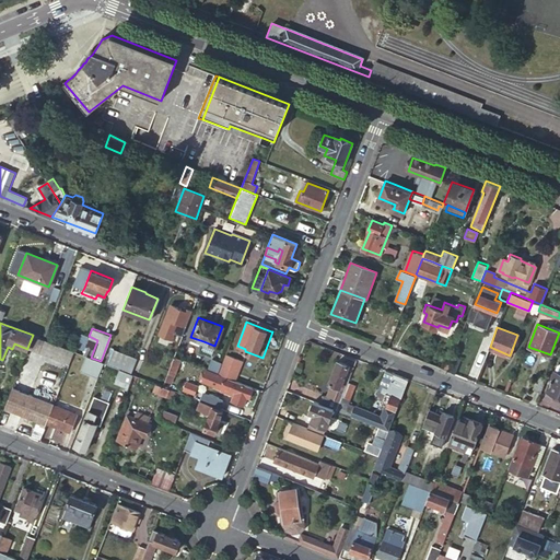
[(30,342),(27,348),(37,352),(39,347),(43,339),(33,335),(30,342)]
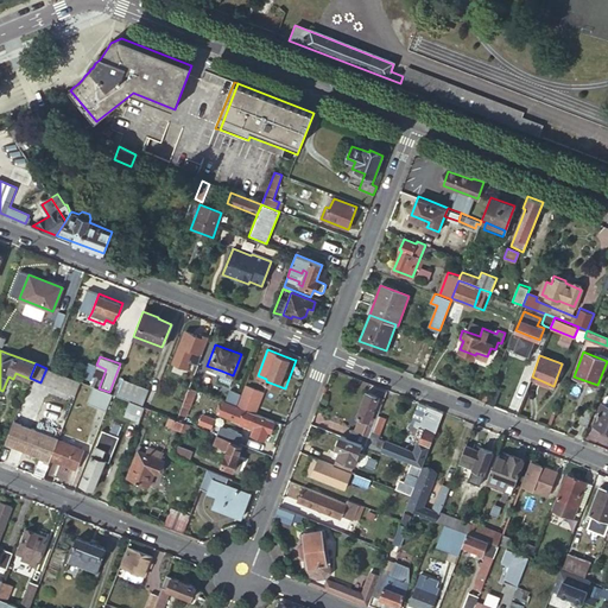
[(78,381),(46,368),(43,377),(40,382),(74,394),(78,381)]
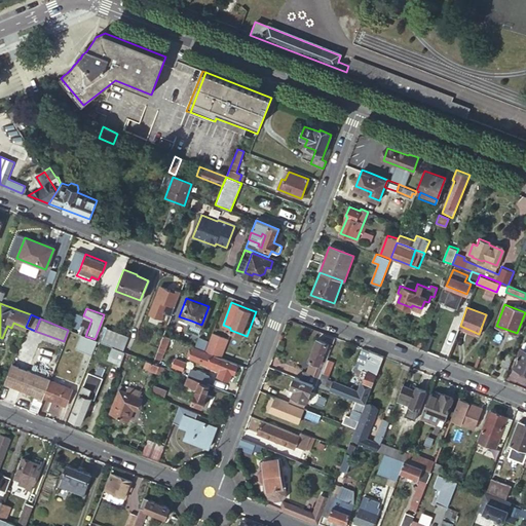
[(191,321),(188,330),(198,334),(201,325),(191,321)]
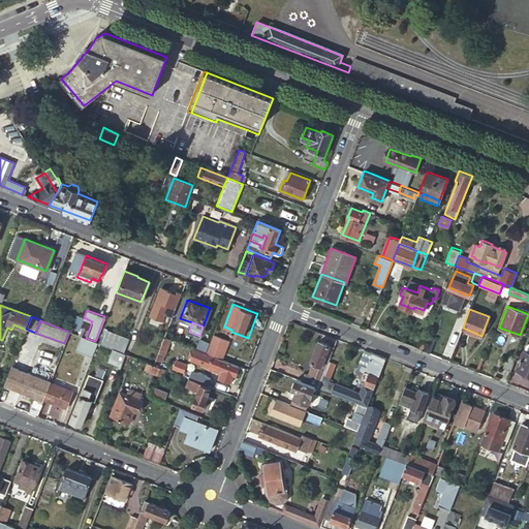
[(11,330),(7,328),(2,340),(6,342),(11,330)]
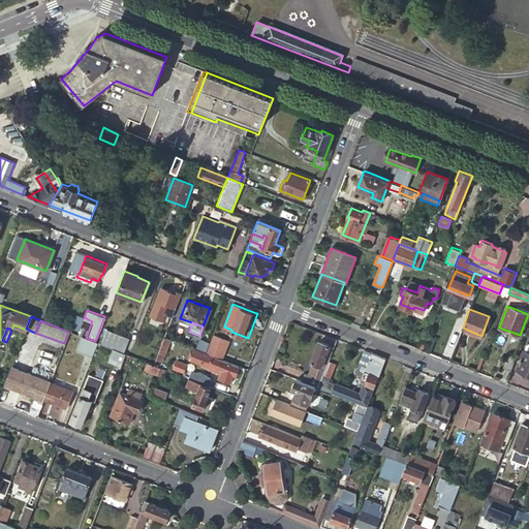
[(104,329),(99,343),(112,347),(122,351),(127,338),(104,329)]
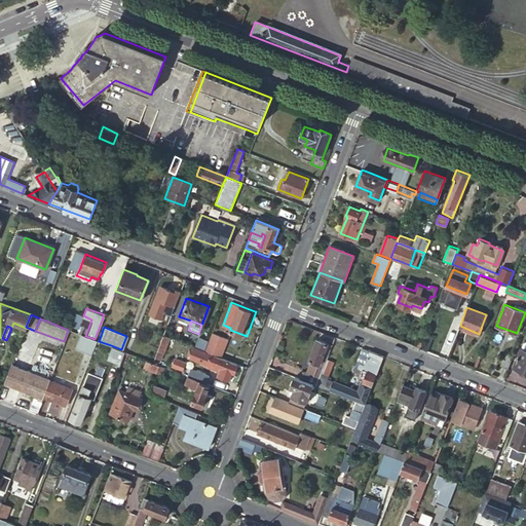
[(426,333),(420,348),(427,351),(434,336),(426,333)]
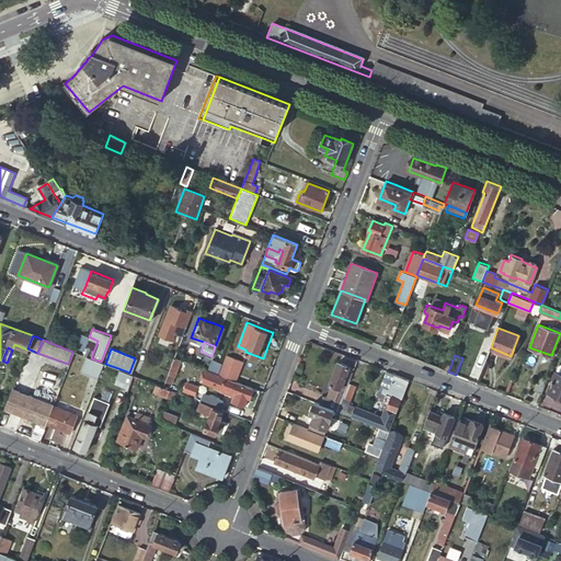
[(91,358),(86,356),(80,370),(89,374),(94,359),(91,358)]
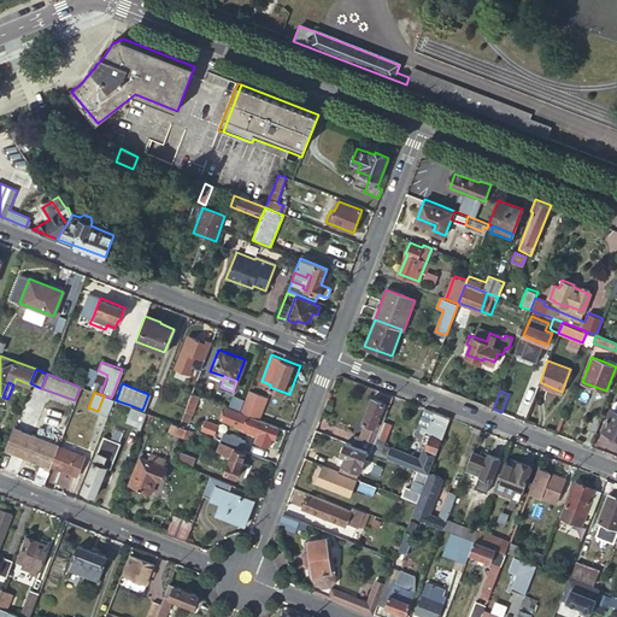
[(199,395),(192,392),(182,418),(189,421),(199,395)]
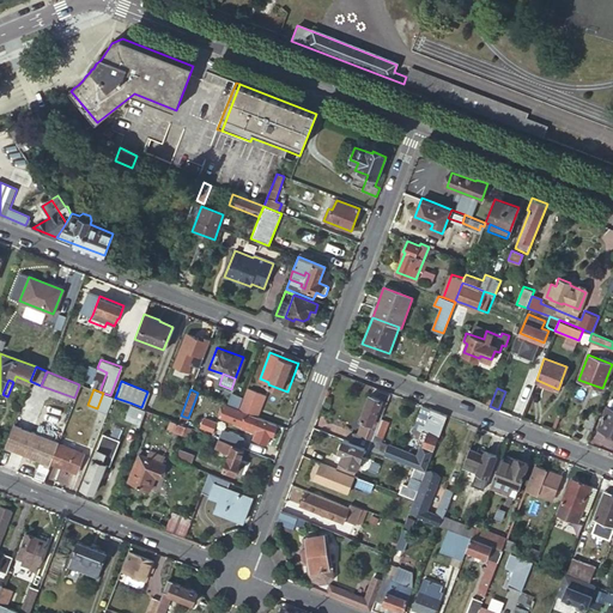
[(97,408),(107,412),(113,396),(110,395),(103,393),(97,408)]
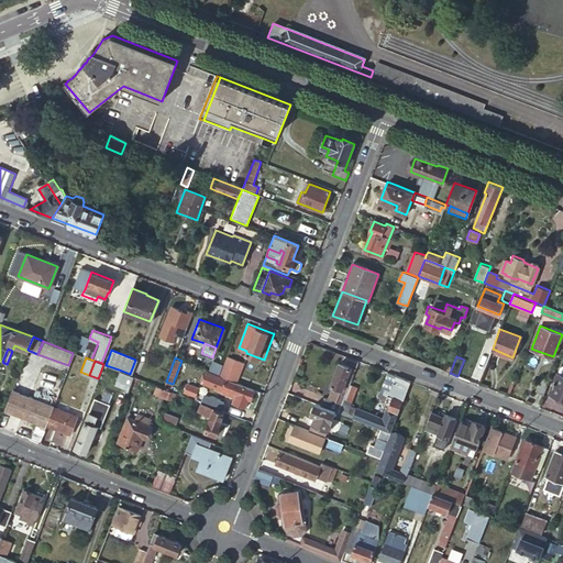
[(351,383),(355,370),(340,363),(330,385),(332,386),(346,392),(351,383)]
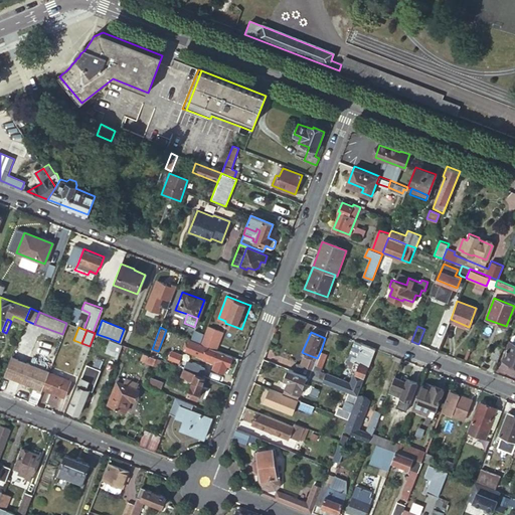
[(104,351),(117,356),(122,343),(119,342),(109,338),(104,351)]
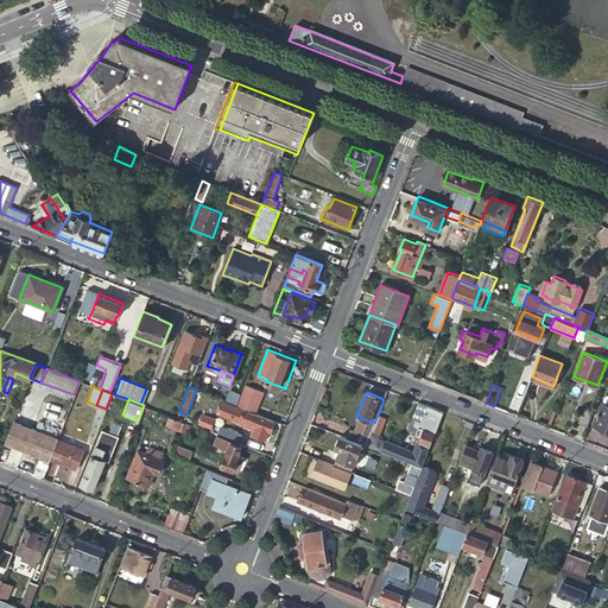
[(271,431),(274,419),(236,405),(223,400),(219,413),(240,420),(240,419),(255,425),(253,430),(257,432),(257,435),(264,438),(267,430),(271,431)]
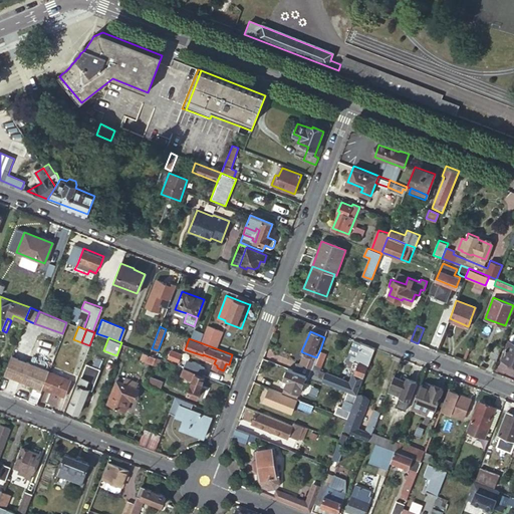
[(513,341),(509,339),(502,358),(513,362),(513,341)]
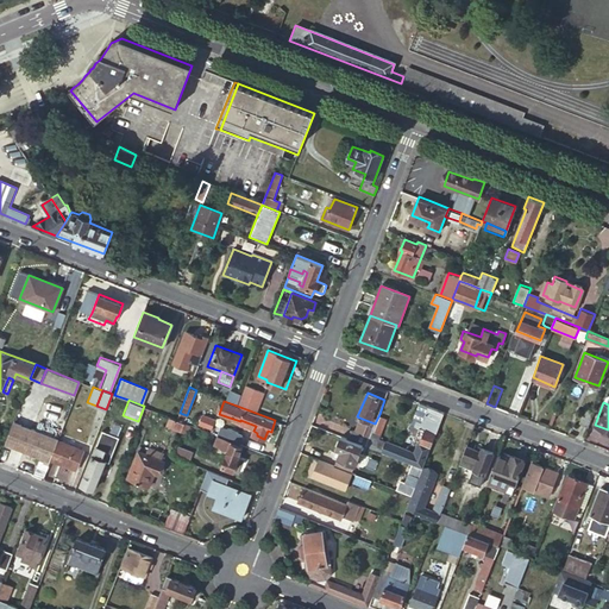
[(275,408),(262,403),(258,412),(271,416),(275,408)]
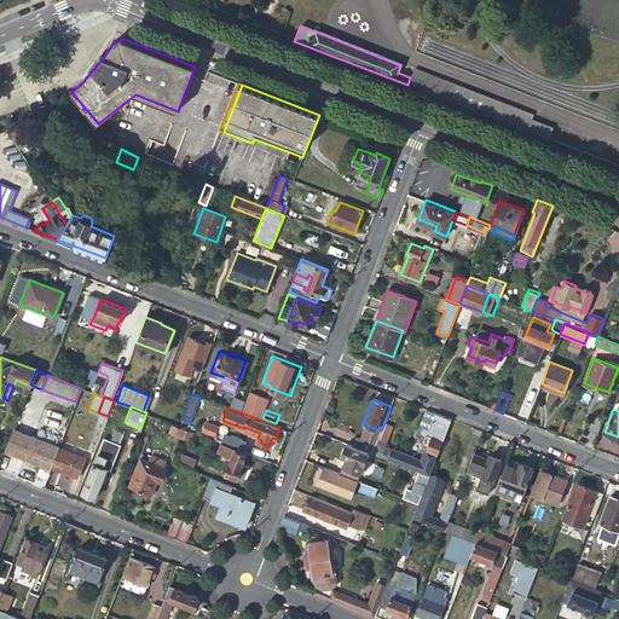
[(429,431),(435,414),(427,410),(420,427),(429,431)]
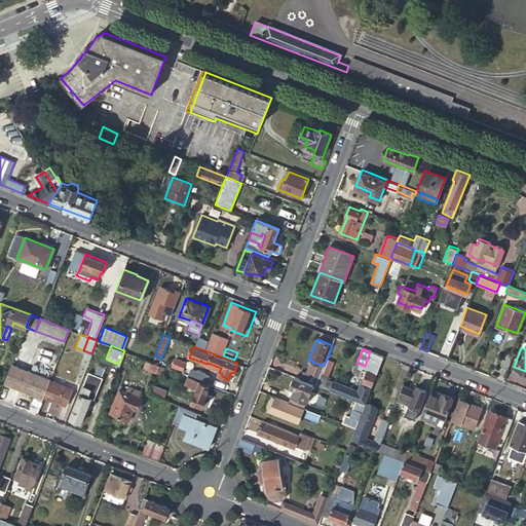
[(377,376),(384,357),(370,351),(365,366),(357,363),(354,367),(363,370),(377,376)]
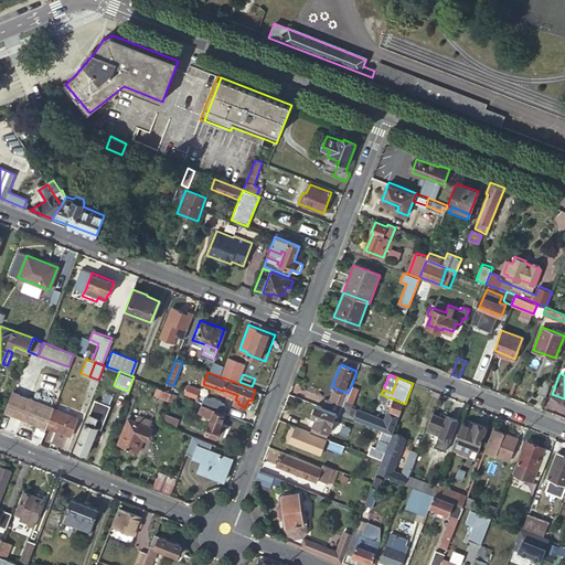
[(537,392),(545,395),(551,382),(543,379),(537,392)]
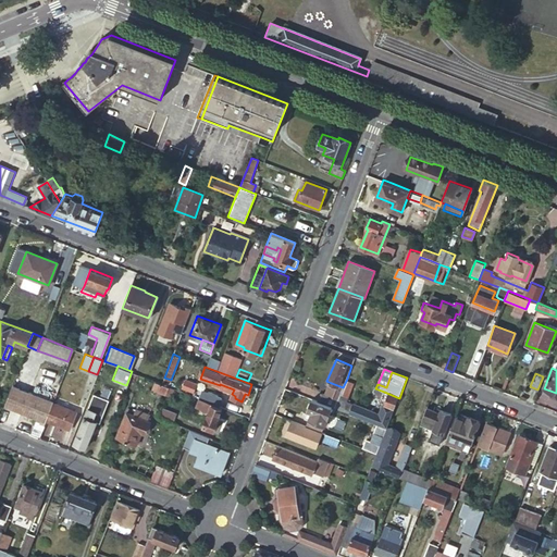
[(354,382),(347,379),(343,387),(341,395),(347,398),(354,382)]
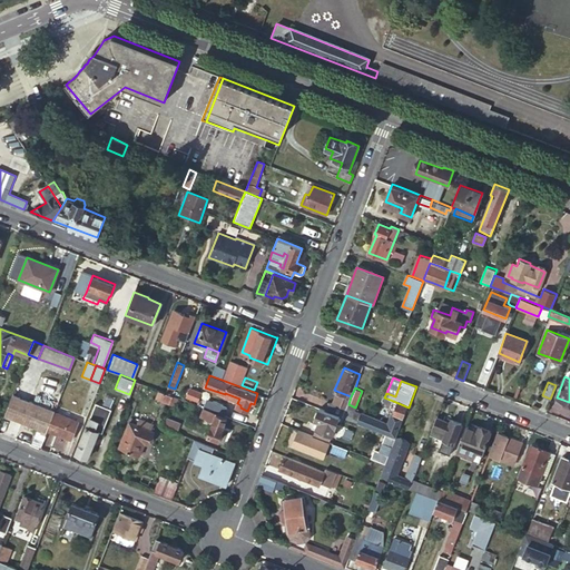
[(199,401),(202,391),(187,389),(186,399),(199,401)]
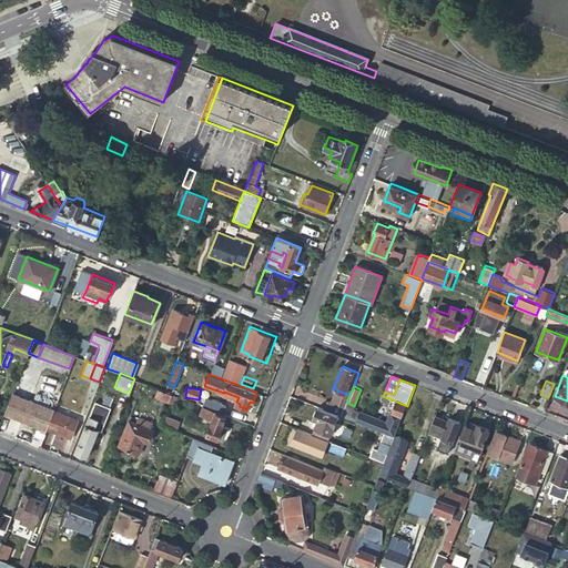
[(172,393),(165,391),(163,389),(160,397),(169,401),(172,393)]
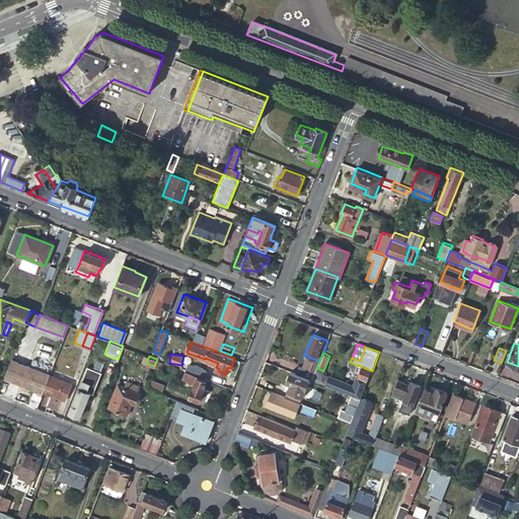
[(319,361),(306,356),(302,367),(315,372),(317,368),(319,361)]
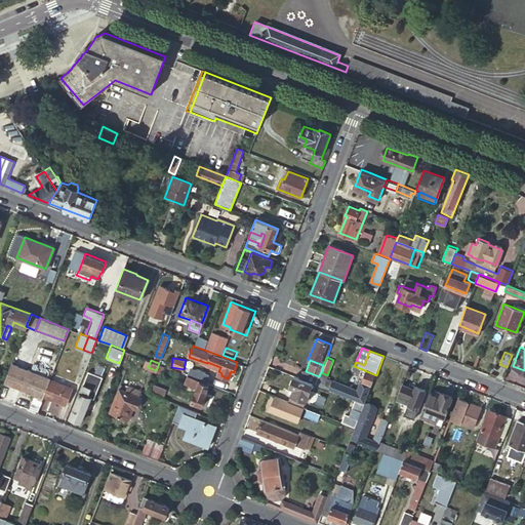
[(11,362),(4,381),(39,395),(42,396),(42,395),(48,378),(49,377),(11,362)]
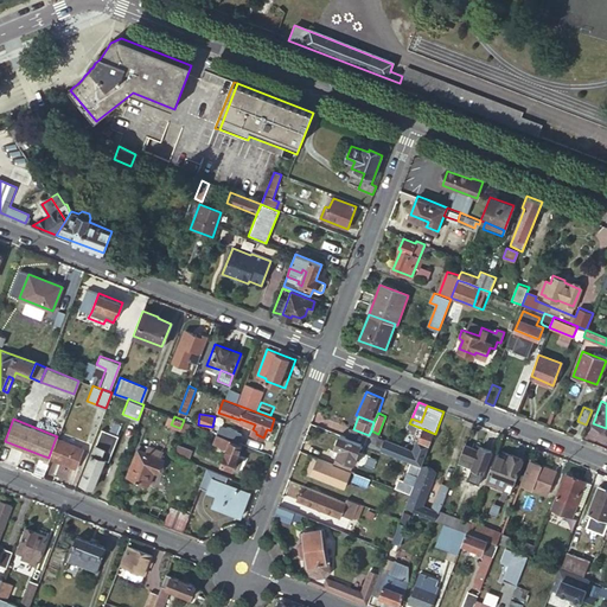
[(225,426),(221,435),(237,441),(241,433),(225,426)]
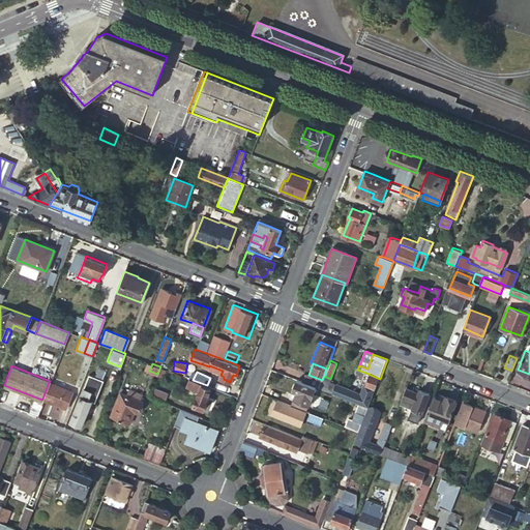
[(369,408),(380,379),(365,373),(362,380),(364,385),(361,394),(329,382),(330,379),(324,376),(322,380),(319,388),(359,404),(369,408)]
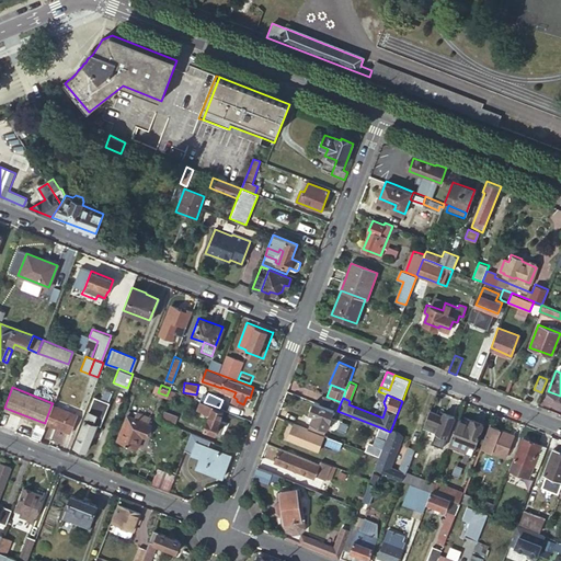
[(341,402),(327,397),(324,396),(321,404),(334,410),(338,411),(341,402)]
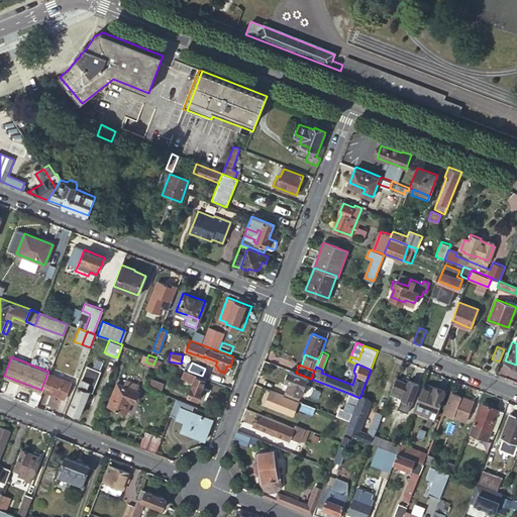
[(198,398),(206,378),(202,376),(188,371),(184,369),(181,376),(193,381),(188,394),(198,398)]
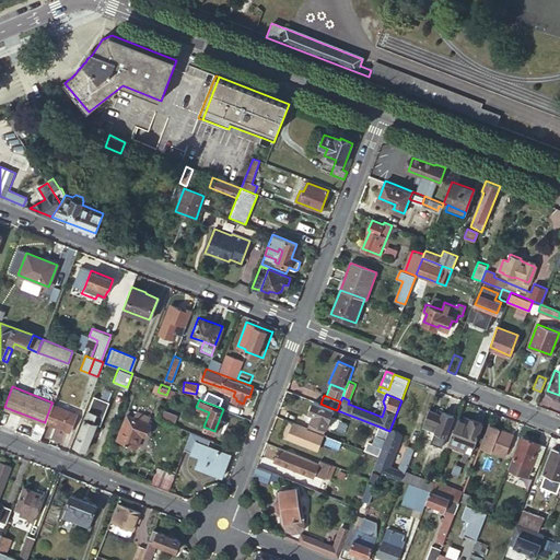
[(321,404),(313,401),(308,411),(316,415),(313,422),(326,428),(328,423),(331,424),(335,418),(330,416),(334,409),(321,404)]
